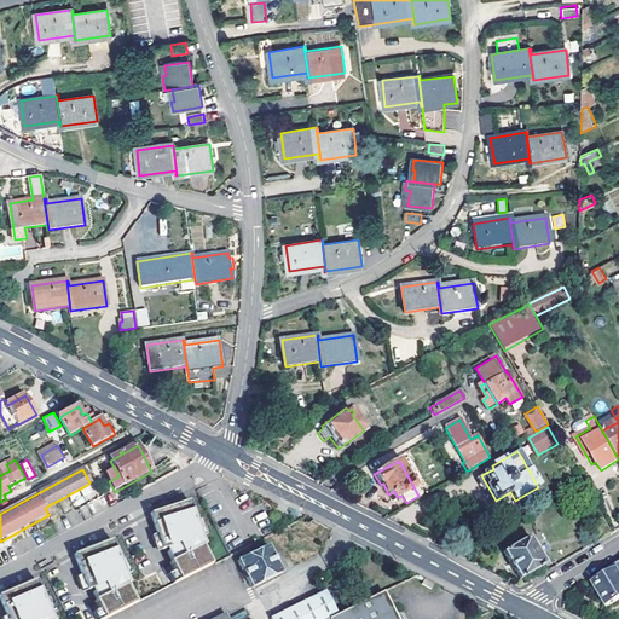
[(174,507),(150,514),(154,524),(166,549),(169,548),(175,561),(173,562),(178,571),(183,580),(214,565),(208,545),(206,547),(203,537),(204,536),(189,501),(174,507)]
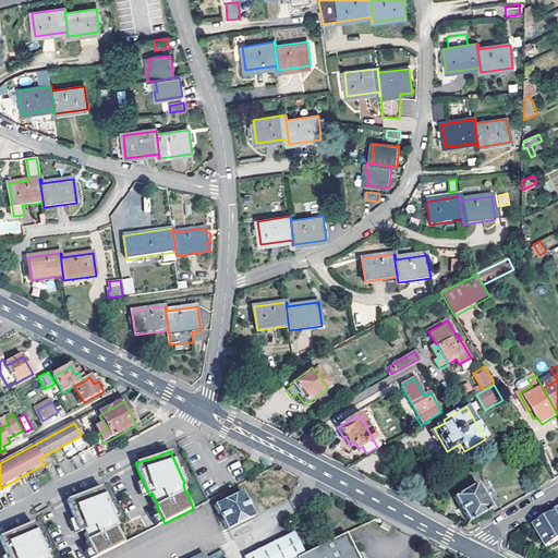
[(182,468),(178,469),(184,483),(190,481),(182,468)]
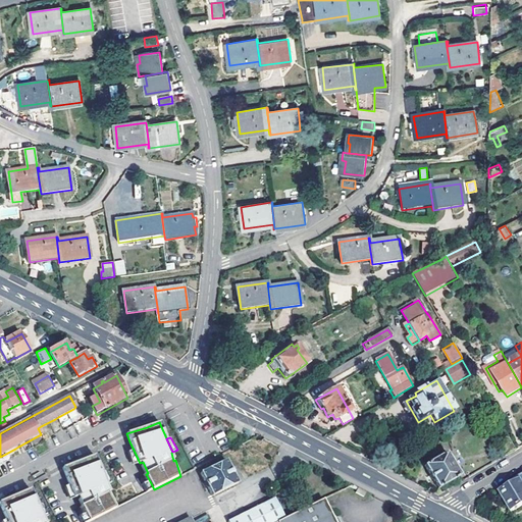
[(517,450),(510,437),(500,444),(507,456),(517,450)]
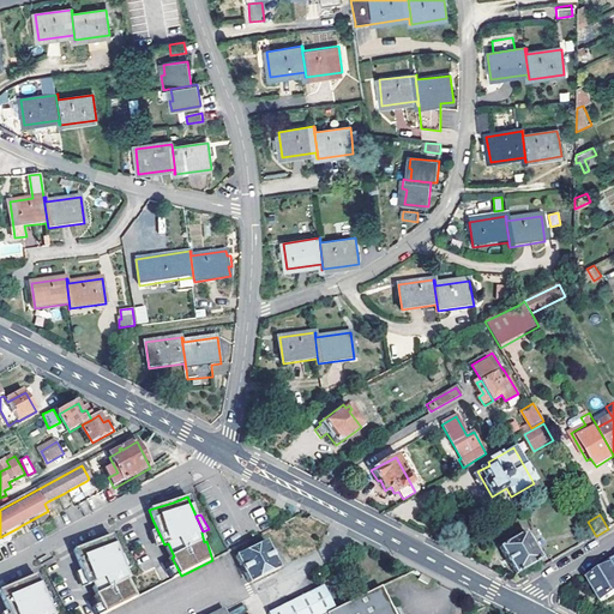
[(164,545),(157,530),(152,531),(158,547),(164,545)]
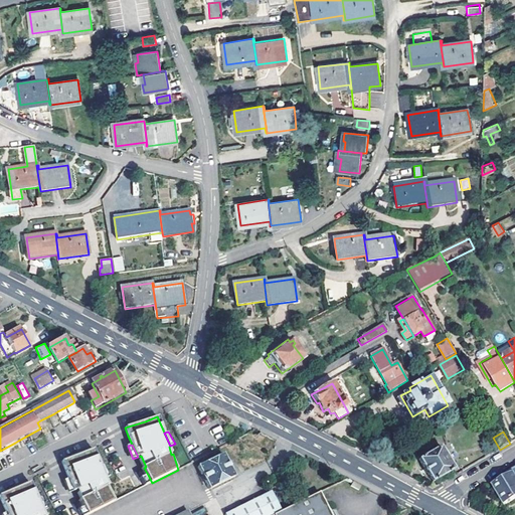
[(442,448),(418,461),(433,483),(455,471),(442,448)]
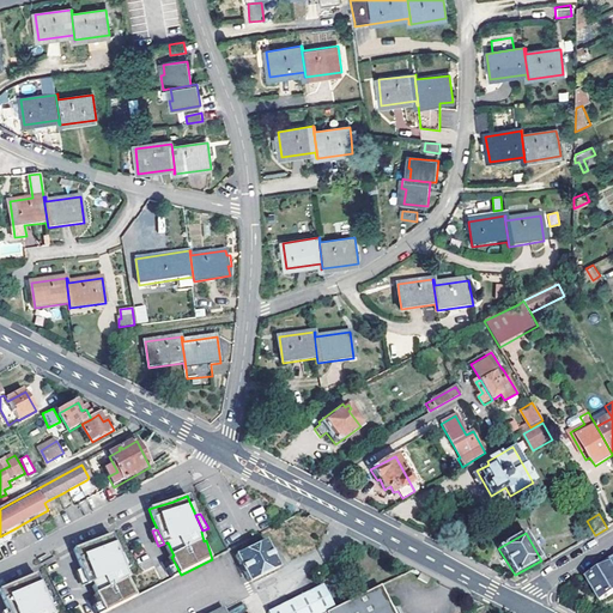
[(102,604),(107,612),(138,596),(129,578),(132,577),(127,569),(128,569),(121,553),(111,535),(98,540),(73,550),(76,557),(83,569),(91,584),(93,582),(99,594),(97,595),(102,604)]
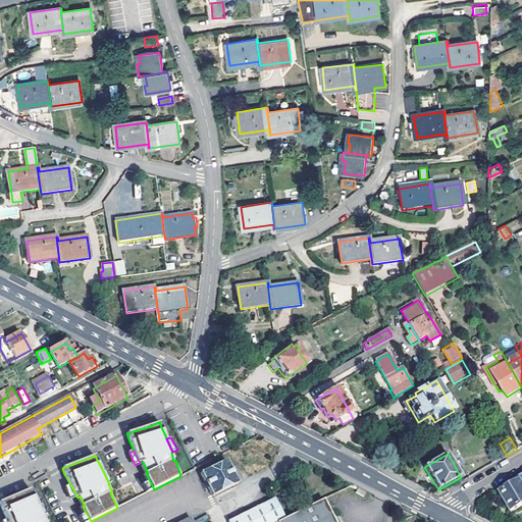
[(226,461),(201,474),(212,496),(238,483),(226,461)]
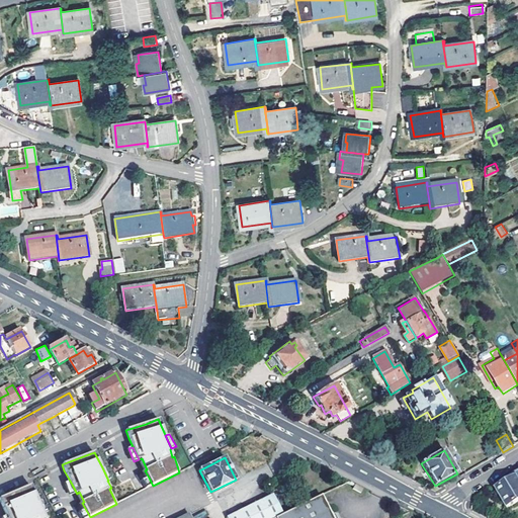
[(106,465),(102,467),(108,481),(112,479),(106,465)]
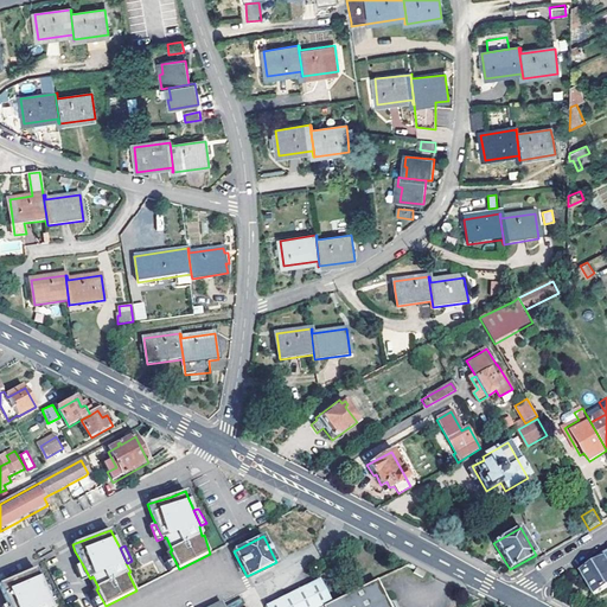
[(601,563),(582,574),(595,598),(606,590),(606,561),(606,562),(604,558),(600,561),(601,563)]
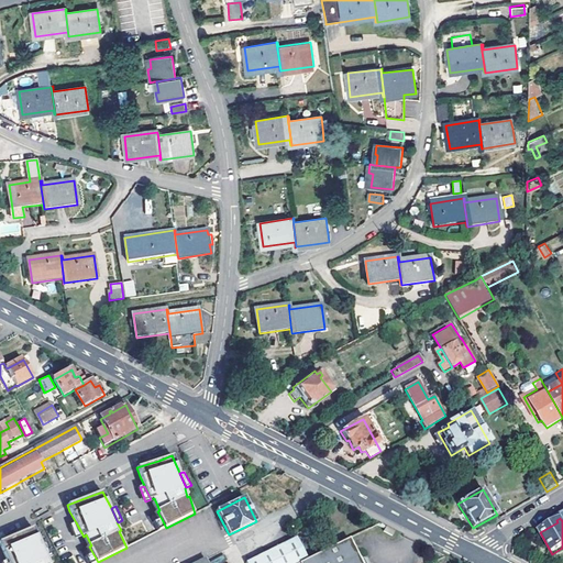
[(166,528),(162,519),(155,522),(159,531),(166,528)]
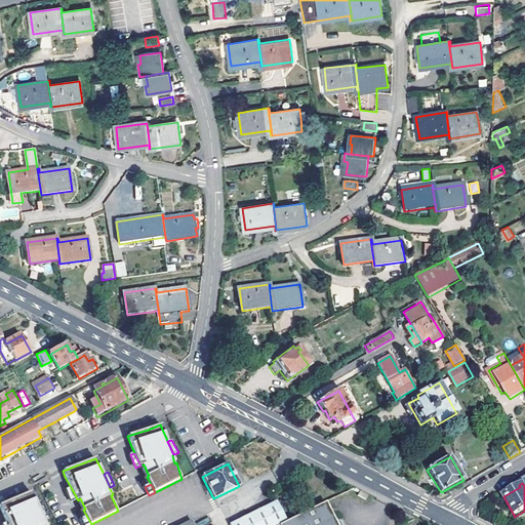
[(78,500),(71,487),(67,489),(74,501),(78,500)]
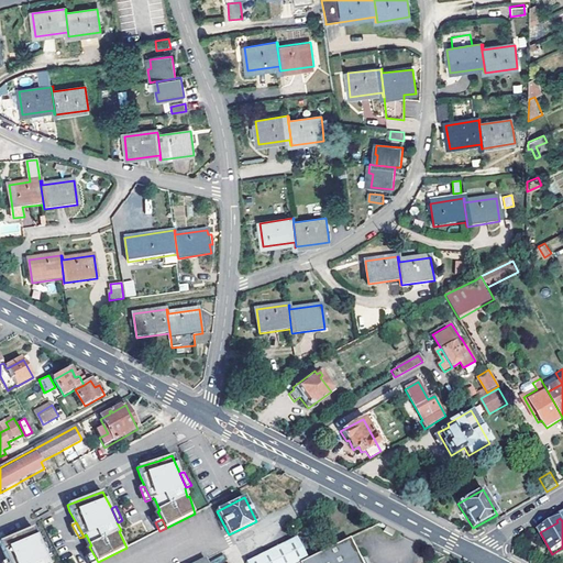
[(395,530),(386,527),(383,532),(392,536),(395,530)]
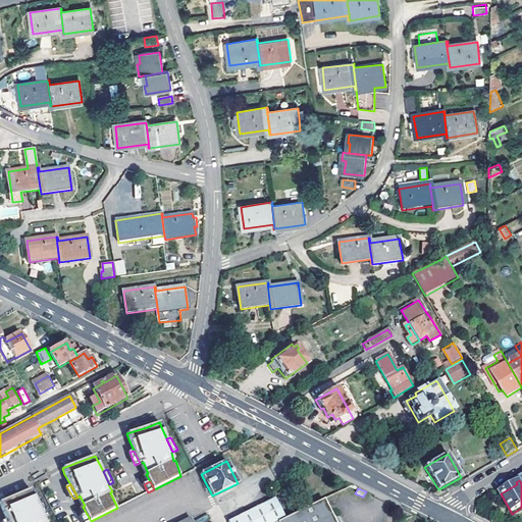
[(18,494),(0,503),(0,506),(7,519),(8,521),(47,521),(45,517),(46,517),(39,505),(31,489),(18,494)]
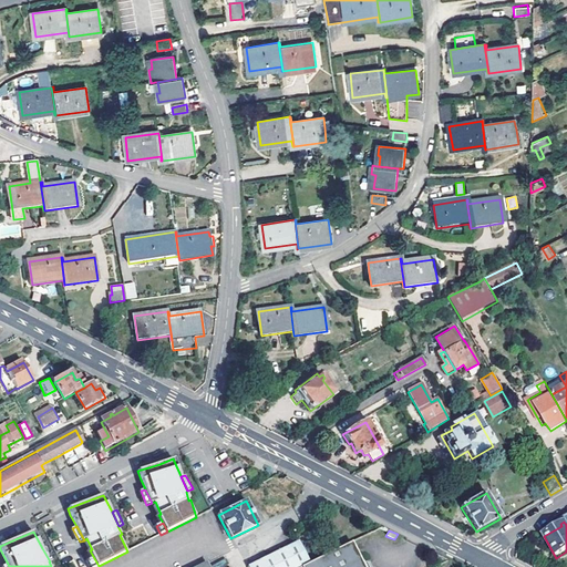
[(299,540),(248,566),(247,566),(297,566),(309,560),(299,540)]
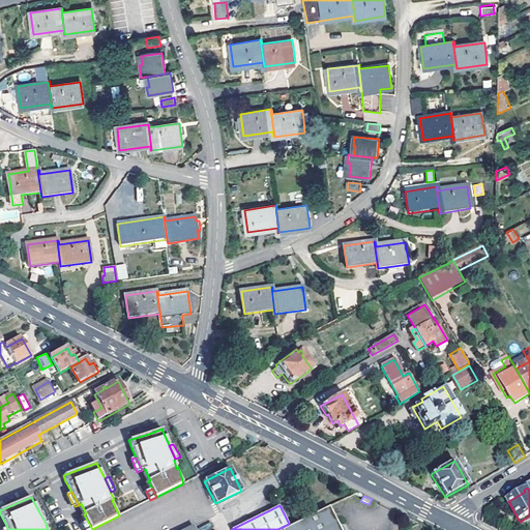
[(340,529),(328,506),(280,529),(197,529),(196,527),(189,529),(340,529)]
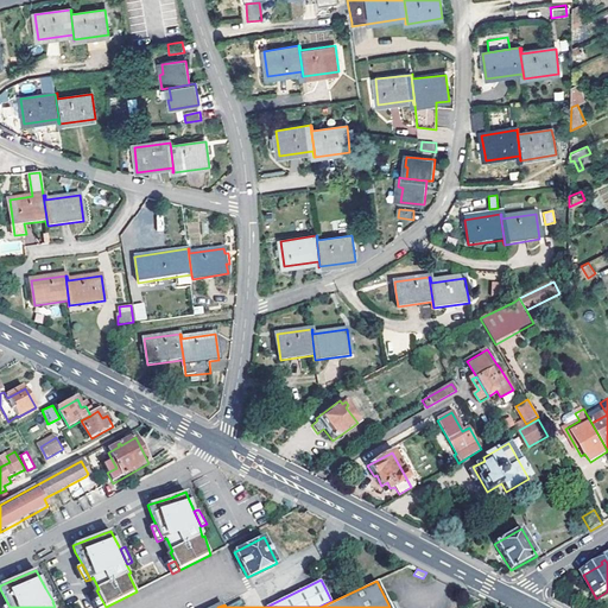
[(51,584),(45,588),(54,602),(58,600),(51,584)]
